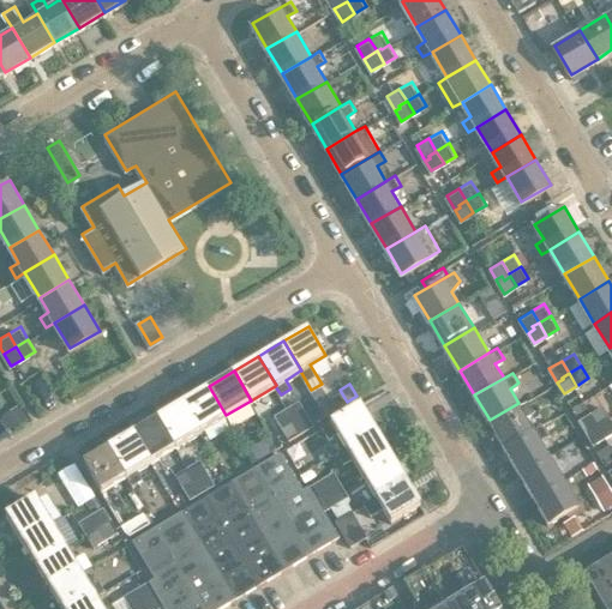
[(202,430),(226,415),(209,386),(184,401),(202,430)]
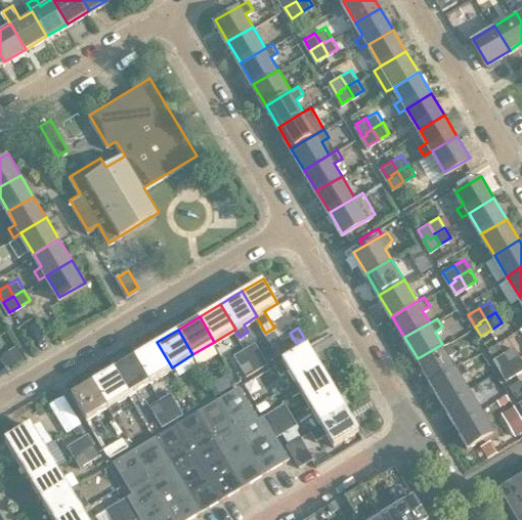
[(271,343),(272,343),(278,339),(279,339),(274,330),(266,334),(271,343)]
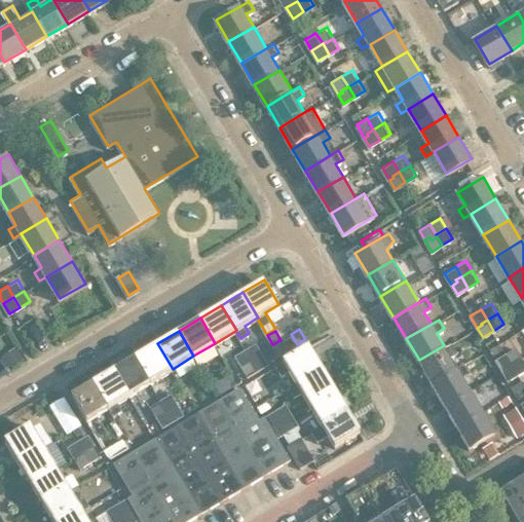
[(514,334),(492,346),(497,356),(519,343),(514,334)]
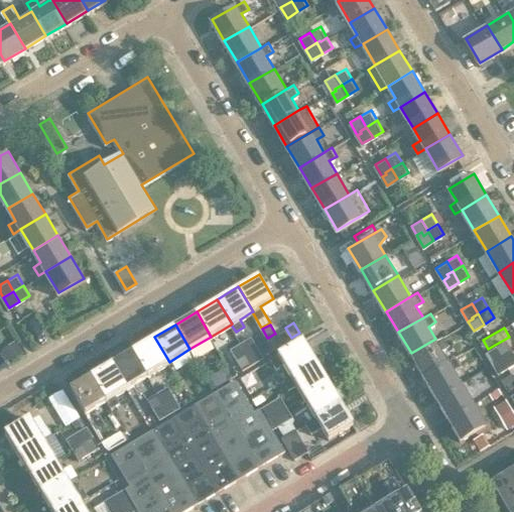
[(411,353),(423,374),(447,359),(441,349),(450,344),(443,334),(435,339),(411,353)]
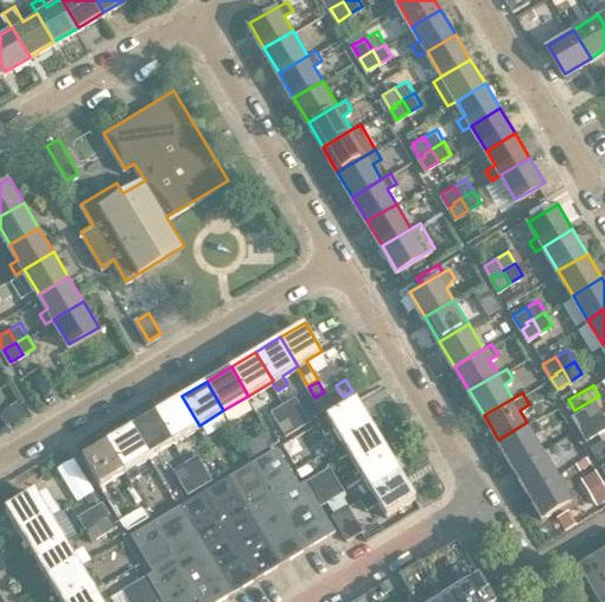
[(293,414),(305,407),(297,394),(285,401),(293,414)]
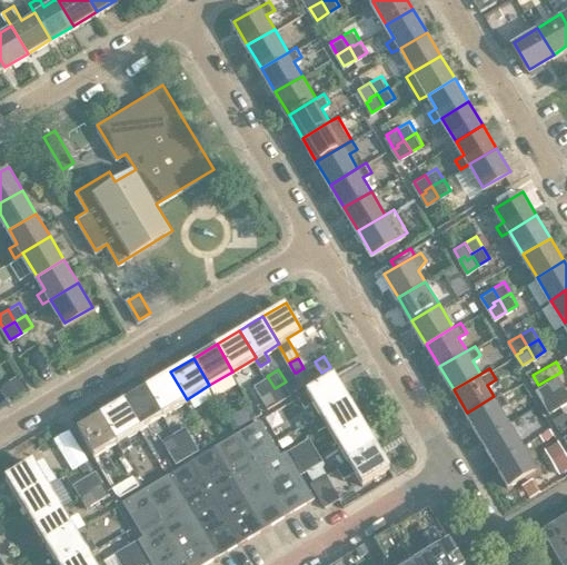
[(147,385),(163,413),(187,399),(170,372),(147,385)]
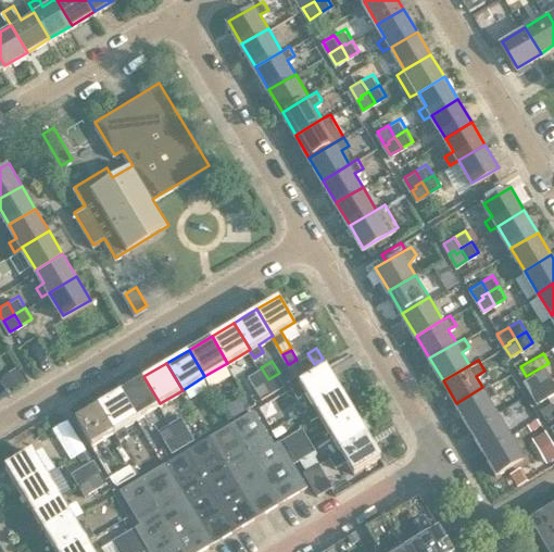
[(299,394),(306,390),(314,403),(340,387),(327,364),(292,385),(299,394)]
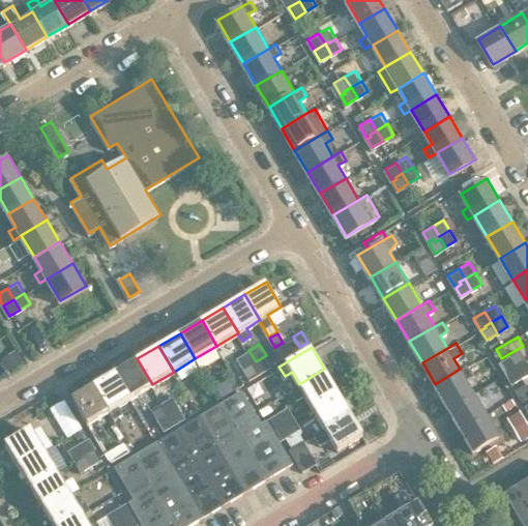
[(523,363),(527,361),(527,358),(521,348),(509,354),(516,364),(521,361),(523,363)]
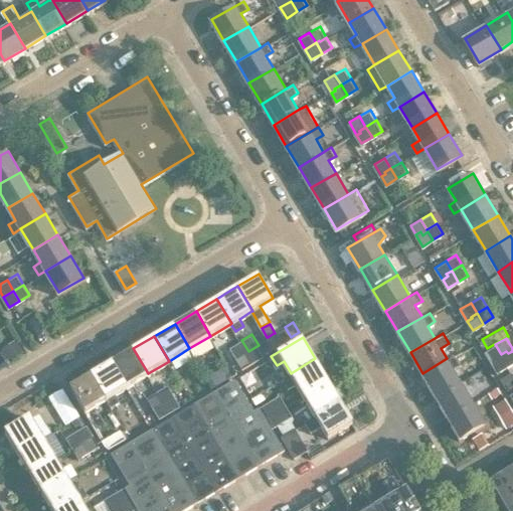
[(237,357),(248,351),(241,340),(230,346),(237,357)]
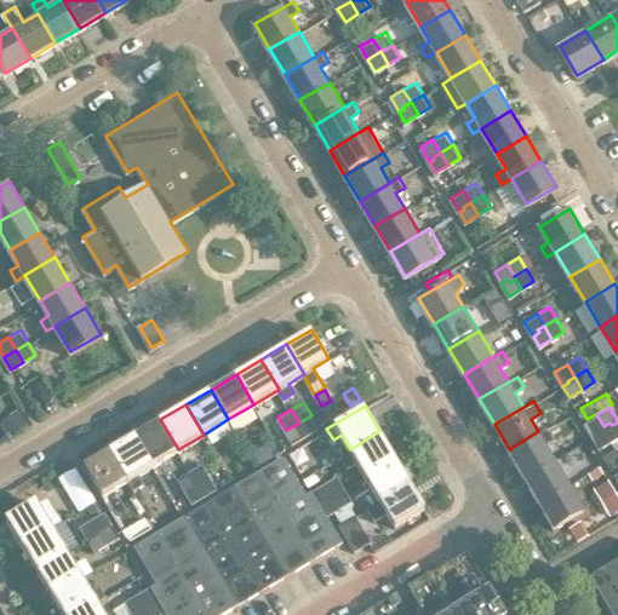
[(591,435),(604,426),(596,414),(584,423),(591,435)]
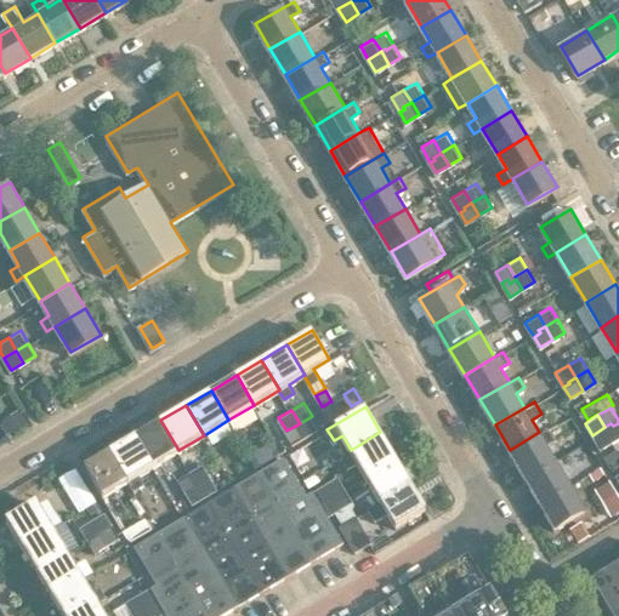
[(307,434),(318,428),(312,416),(300,423),(307,434)]
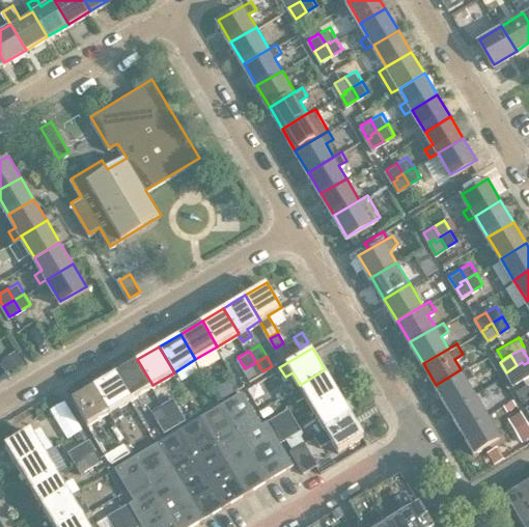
[(152,385),(137,359),(116,372),(131,397),(152,385)]
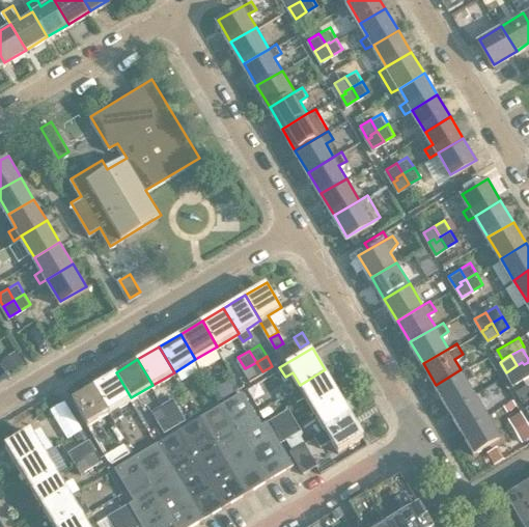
[(251,379),(262,371),(256,362),(245,368),(251,379)]
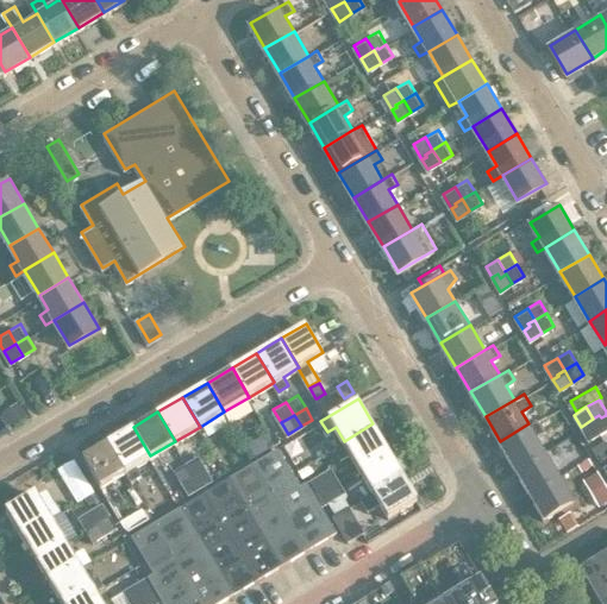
[(606,415),(601,417),(599,415),(593,419),(601,432),(606,428),(606,415)]
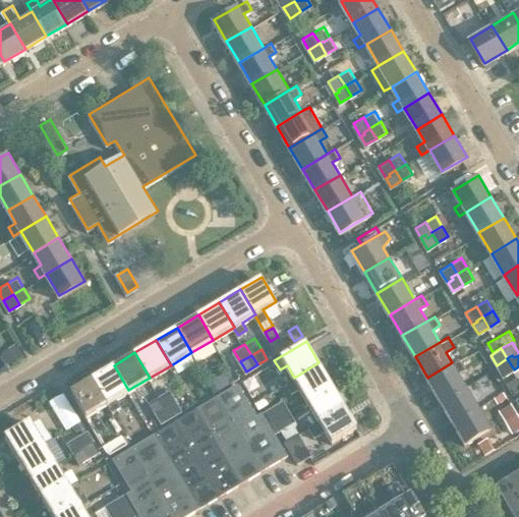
[(452,362),(427,378),(440,399),(465,384),(457,370),(466,365),(461,358),(453,363),(452,362)]
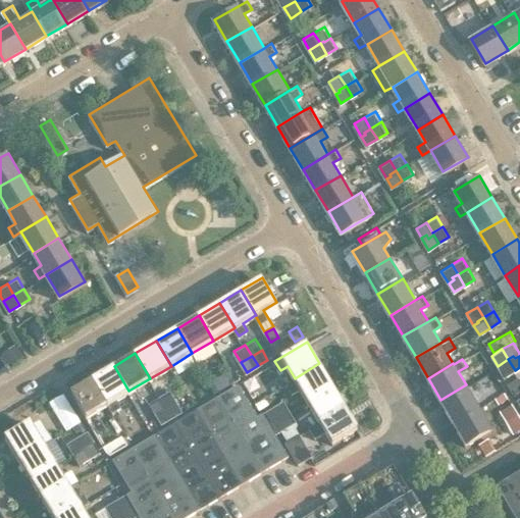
[(504,376),(515,370),(508,359),(498,366),(504,376)]
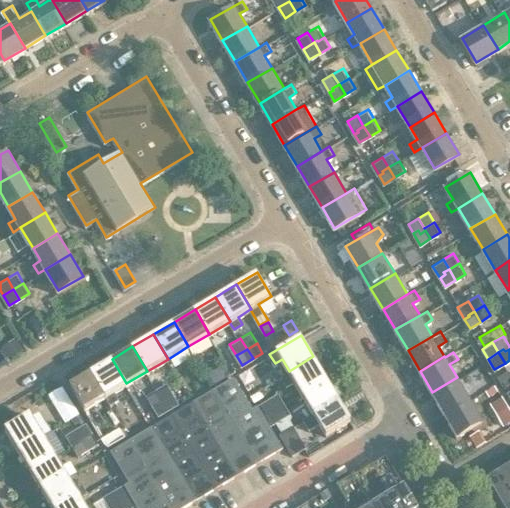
[(326,377),(313,356),(289,371),(282,375),(287,383),(294,379),(302,392),(326,377)]
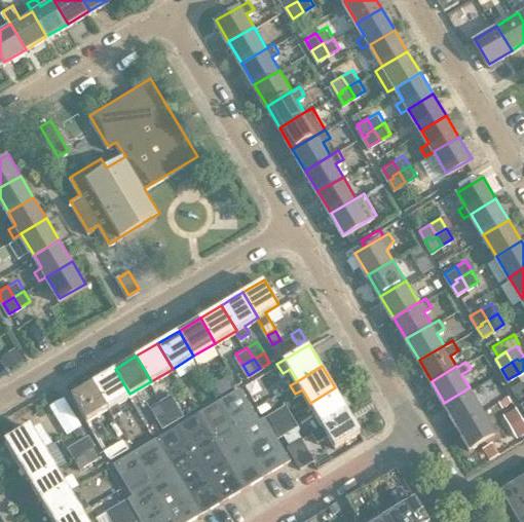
[(108,406),(108,407),(109,406),(113,414),(122,409),(118,401),(129,394),(115,369),(94,381),(108,406)]
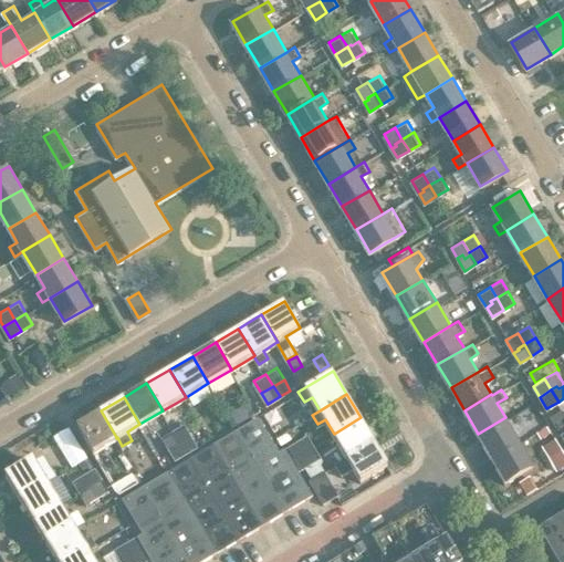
[(562,430),(563,429),(563,404),(552,410),(562,430)]
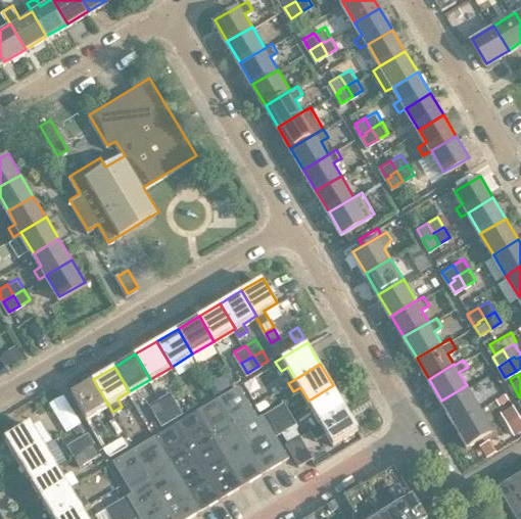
[(87,417),(107,405),(107,404),(93,379),(73,391),(87,417)]
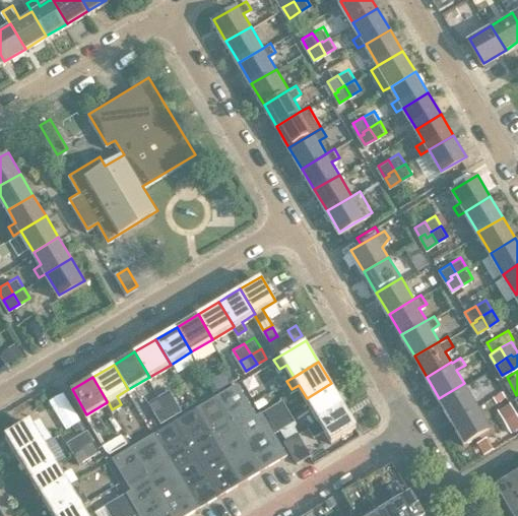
[(218,393),(263,467),(287,452),(274,431),(267,420),(262,410),(257,412),(238,381),(218,393)]
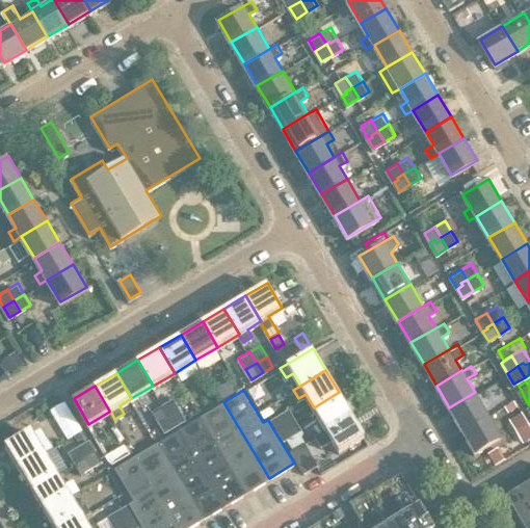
[(352,414),(339,392),(314,407),(326,428),(352,414)]
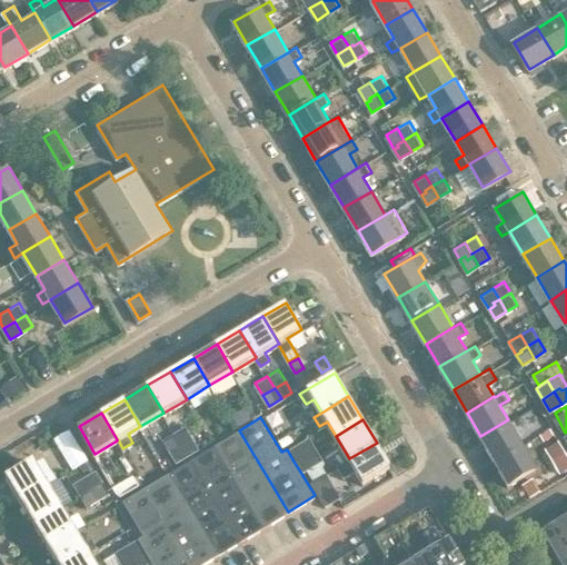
[(480,436),(495,458),(521,443),(508,419),(480,436)]
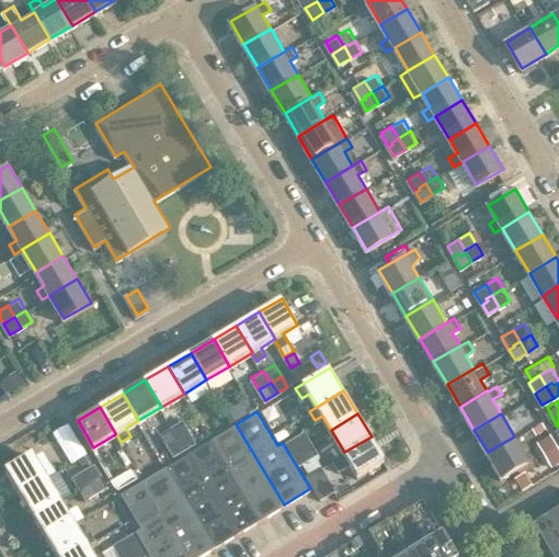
[(178,438),(191,430),(184,418),(173,424),(177,430),(174,432),(178,438)]
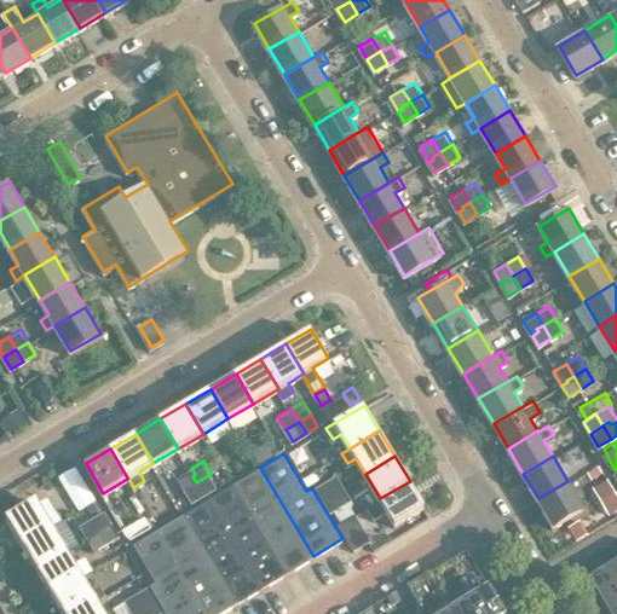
[(62,471),(82,507),(98,497),(78,462),(62,471)]
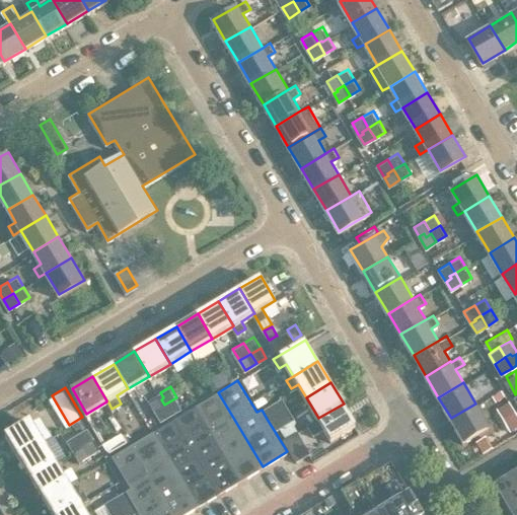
[(155,410),(164,405),(161,399),(163,397),(160,392),(149,398),(155,410)]
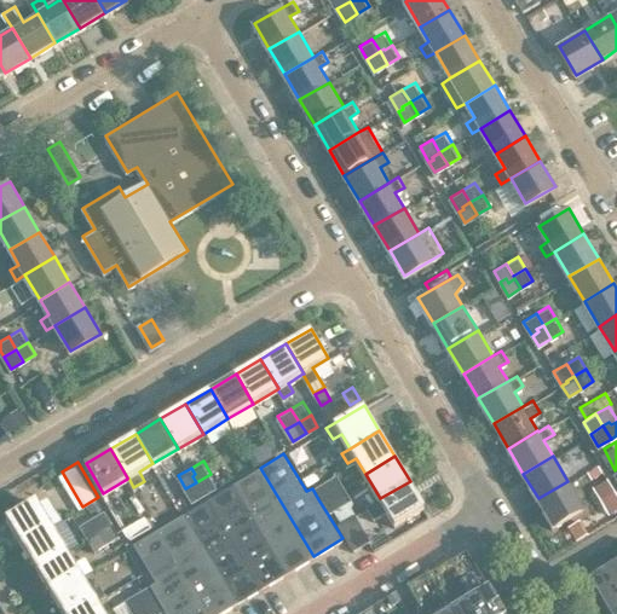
[(287,571),(313,556),(260,468),(235,482),(287,571)]
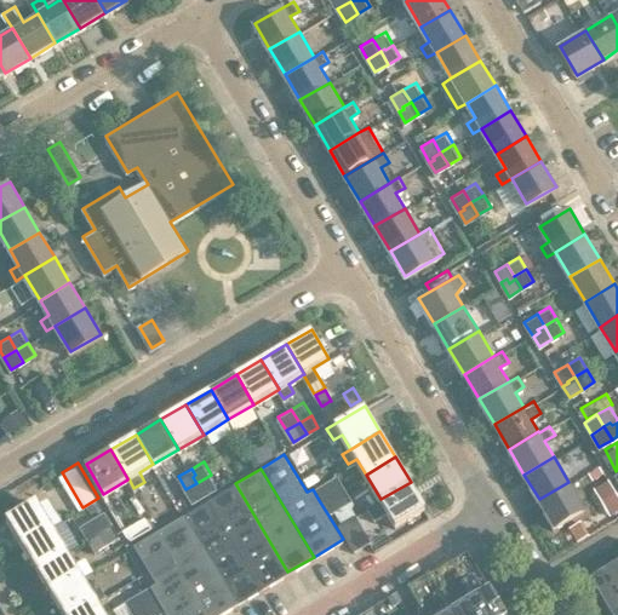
[(315,470),(304,476),(309,484),(320,477),(315,470)]
